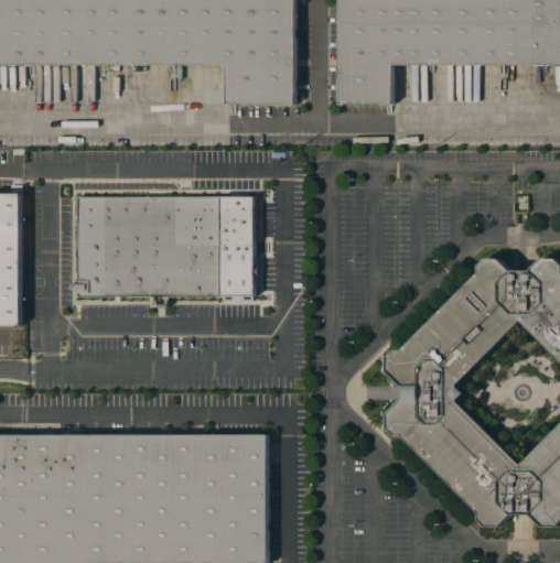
[(293,0),(293,107),(226,106),(226,69),(0,67),(0,0),(293,0)]
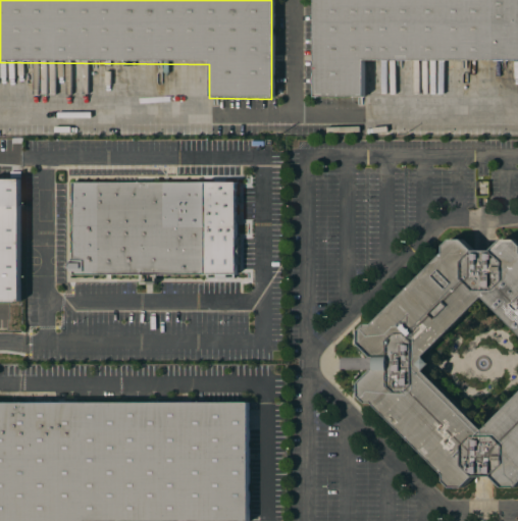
[(517,0),(517,62),(364,62),(364,99),(309,98),(309,0),(517,0)]
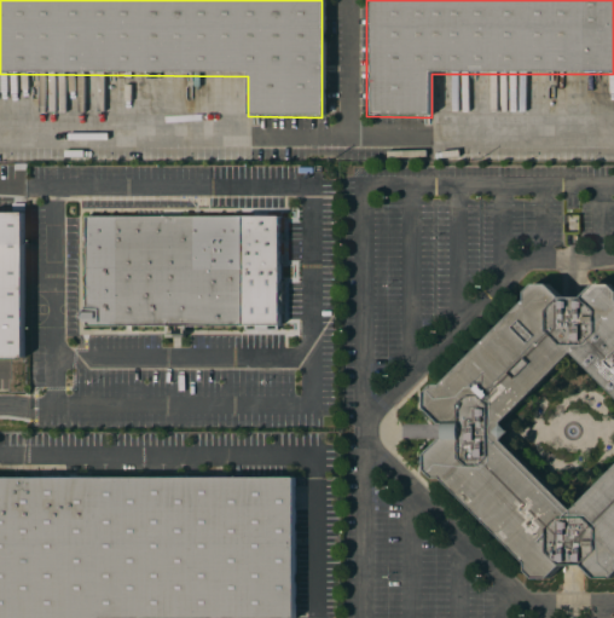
[(0,356),(19,357),(19,211),(0,211),(0,356)]
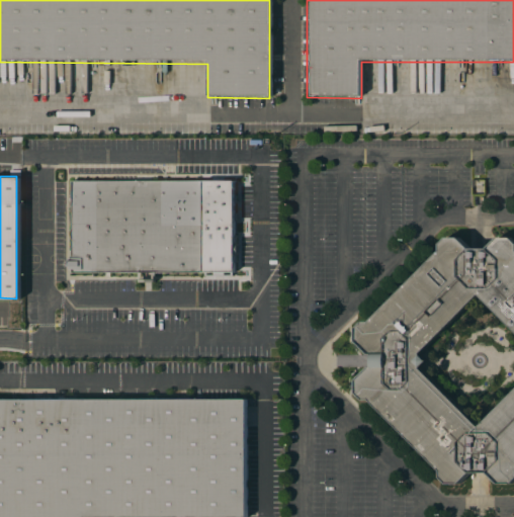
[(202,275),(71,274),(71,181),(202,181),(202,275)]
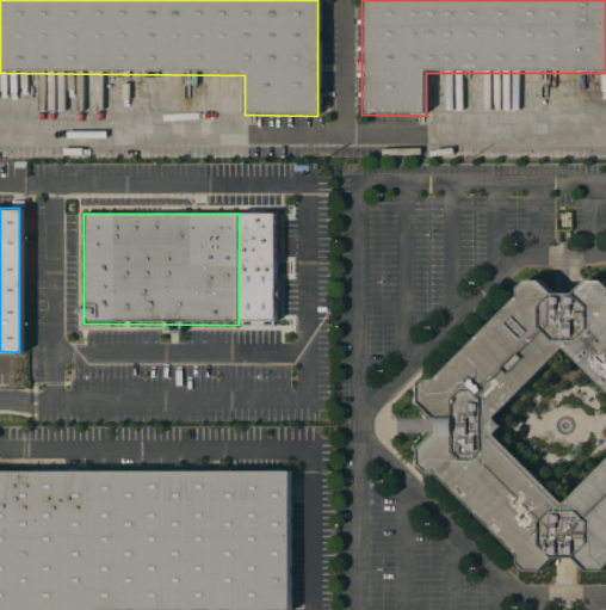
[(521,570),(513,561),(514,554),(431,470),(422,470),(415,463),(415,448),(431,432),(436,432),(436,417),(431,417),(415,401),(415,386),(422,379),(430,379),(513,295),(513,288),(521,279),(536,279),(549,291),(570,291),(582,278),(598,278),(605,287),(605,295),(605,553),(605,554),(605,561),(598,570),(582,570),(569,556),(549,556),(536,570),(521,570)]
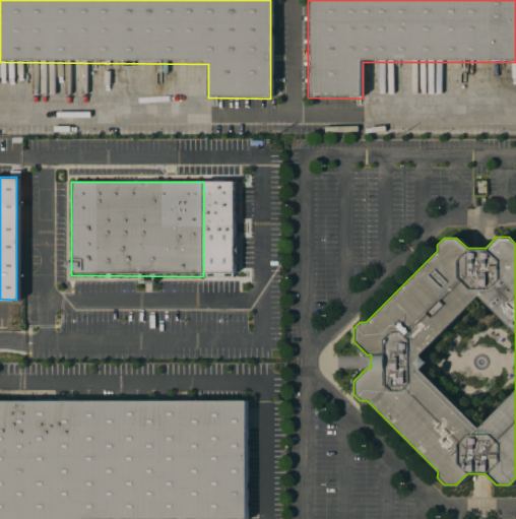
[(245,514),(86,515),(86,518),(0,518),(0,395),(245,395),(245,514)]
